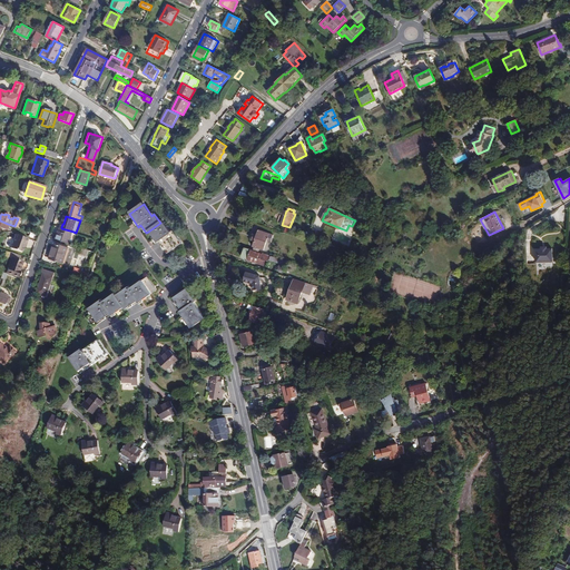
[(175,233),(172,235),(163,222),(160,223),(148,232),(157,245),(160,243),(168,255),(183,245),(175,233)]
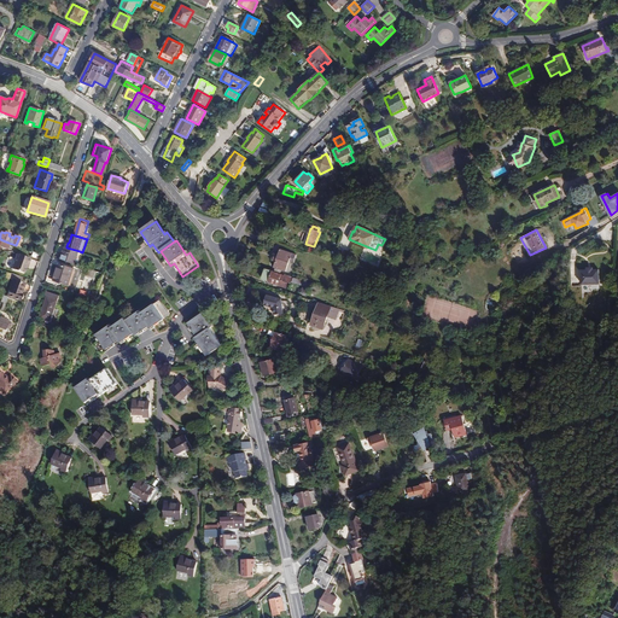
[(522,245),(512,249),(517,264),(526,261),(522,245)]
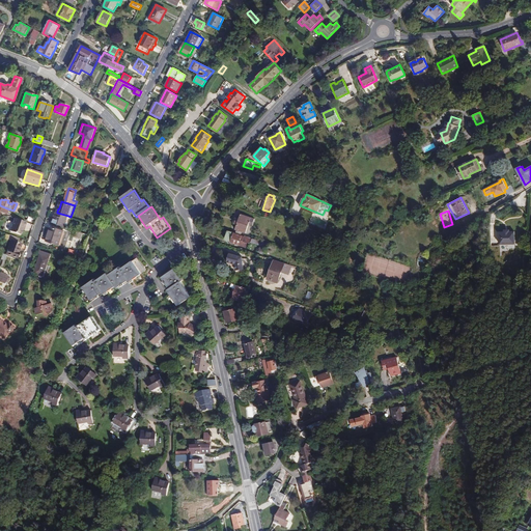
[(52,223),(64,227),(68,216),(57,213),(56,215),(55,215),(52,223)]
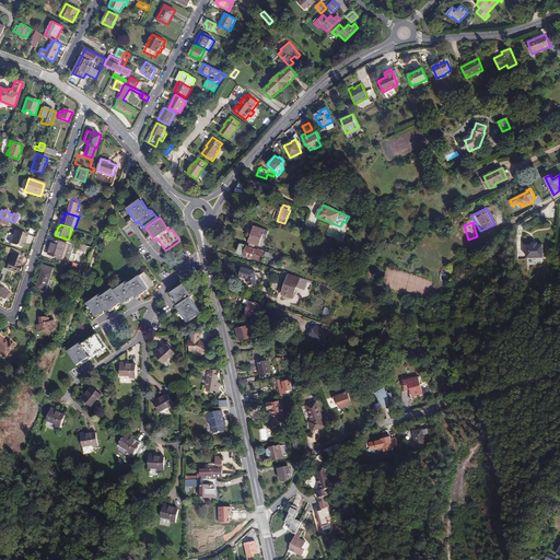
[(248,242),(251,243),(256,245),(259,246),(263,237),(266,238),(269,231),(255,225),(253,231),(249,230),(248,236),(251,236),(248,242)]
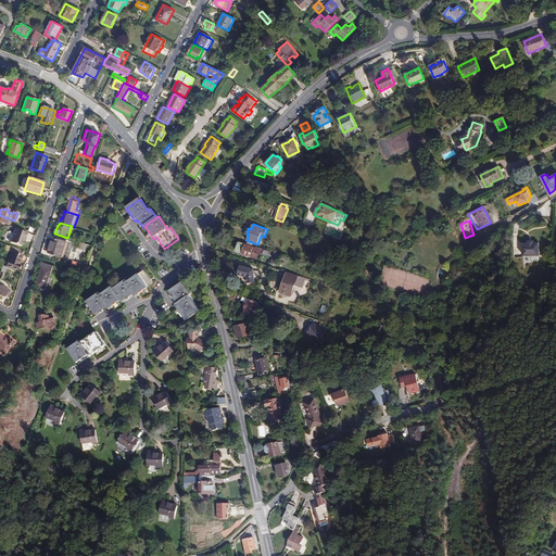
[(27,232),(15,228),(11,242),(22,245),(25,237),(26,237),(27,232)]
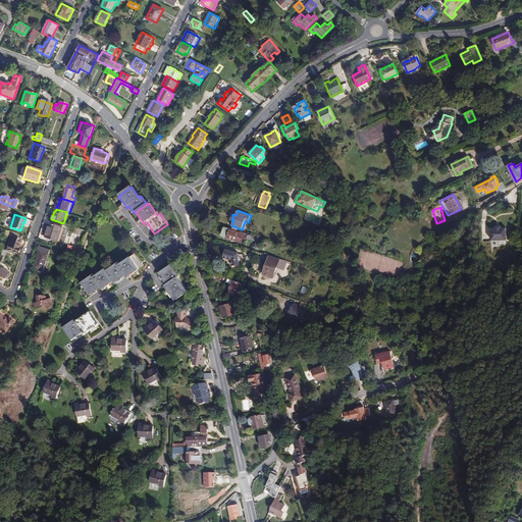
[(58,241),(62,226),(50,222),(48,227),(49,228),(46,238),(58,241)]
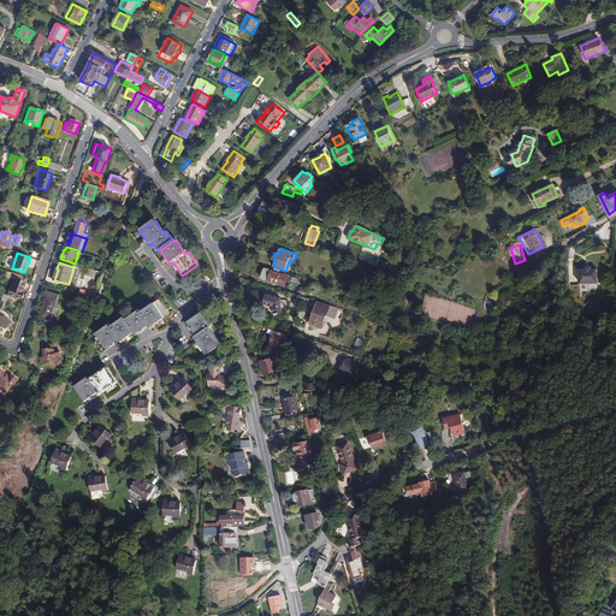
[(579,284),(598,283),(597,268),(591,268),(591,266),(585,266),(585,268),(579,268),(579,284)]
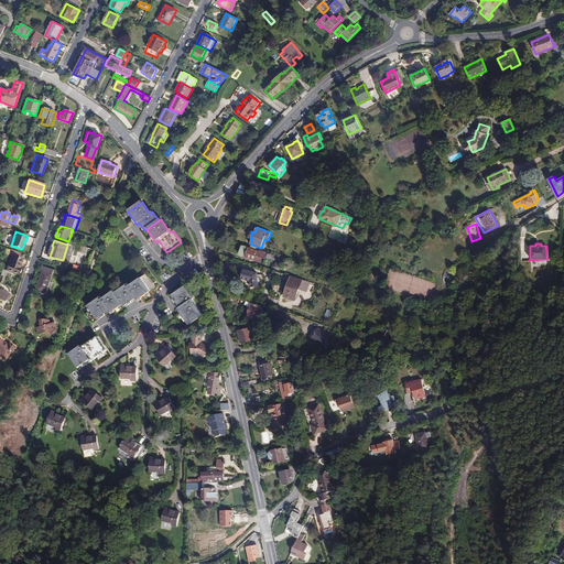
[(266,258),(267,252),(260,250),(260,251),(249,248),(248,251),(242,249),(240,255),(246,256),(246,257),(262,262),(263,258),(266,258)]
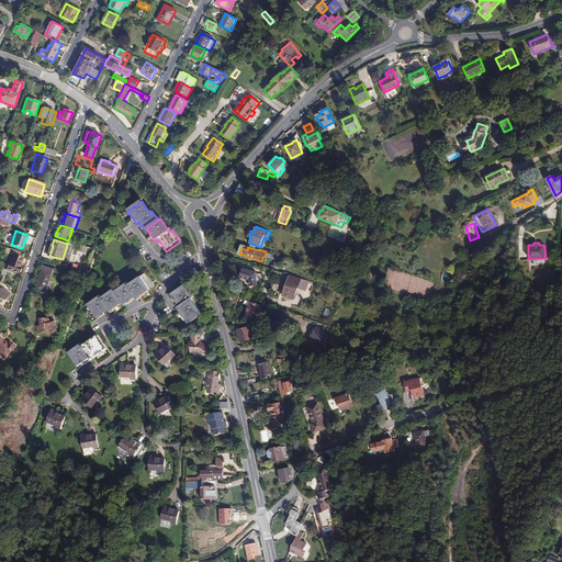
[(18,257),(20,253),(10,248),(8,254),(10,255),(6,269),(18,272),(20,266),(19,265),(21,258),(18,257)]
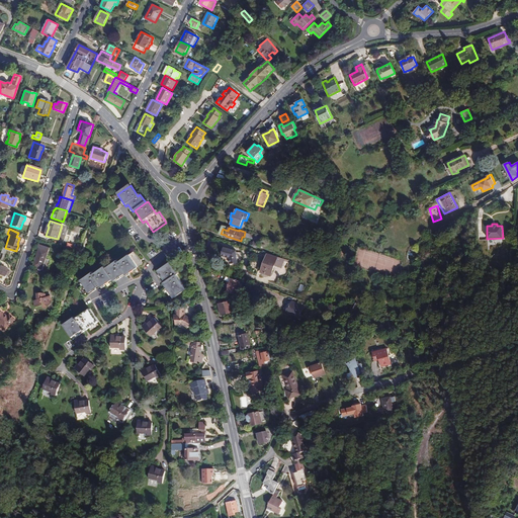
[(257,237),(258,236),(247,233),(246,236),(255,239),(253,243),(254,243),(253,246),(255,246),(254,247),(258,248),(261,238),(257,237)]
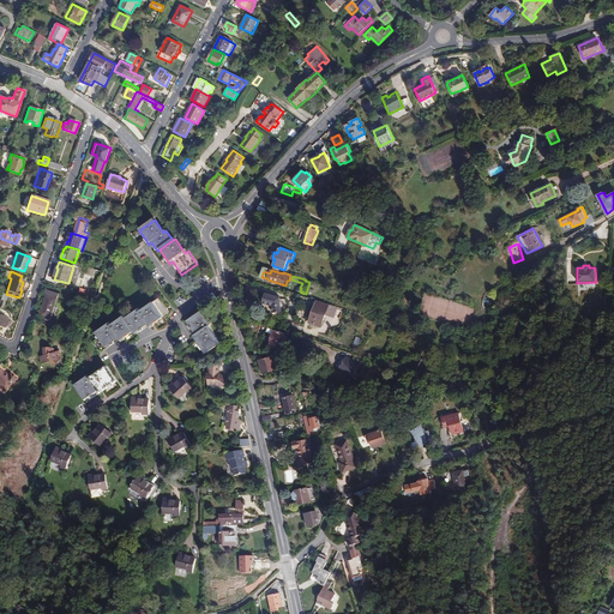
[(38,315),(44,318),(50,319),(55,306),(60,294),(46,289),(44,294),(47,294),(38,315)]
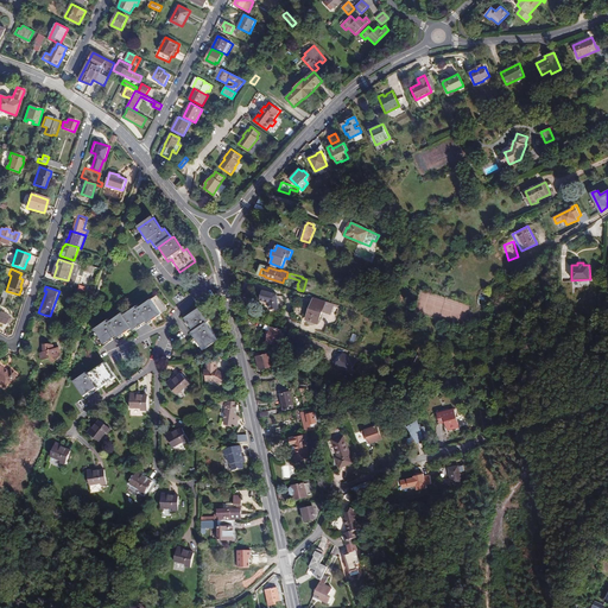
[(278,293),(263,290),(260,299),(268,302),(270,309),(279,308),(278,293)]
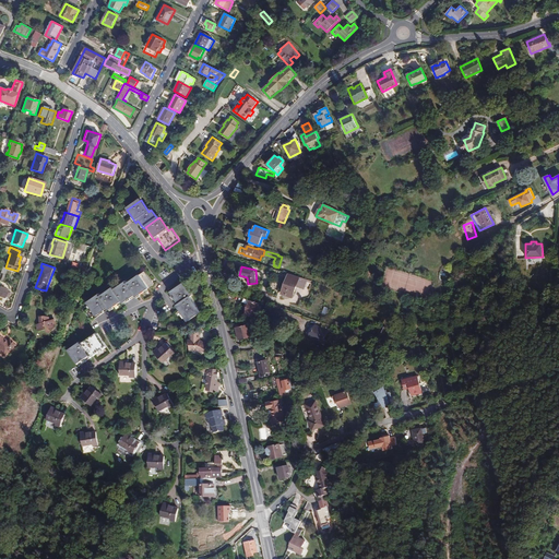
[(145,272),(140,275),(149,289),(154,285),(145,272)]
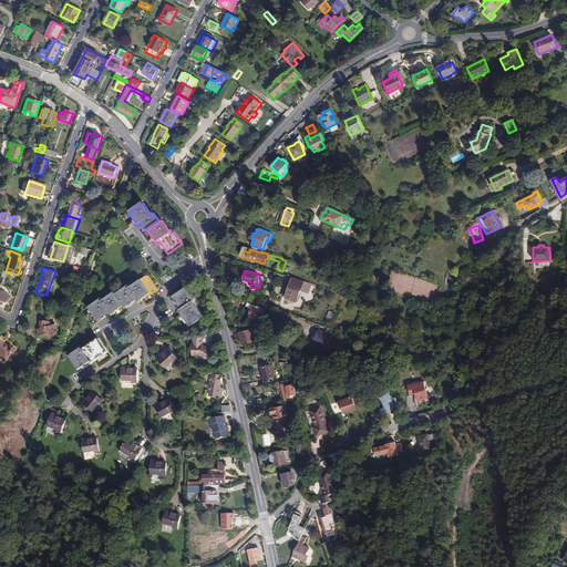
[(308,294),(311,284),(294,277),(286,298),(297,302),(301,291),(308,294)]
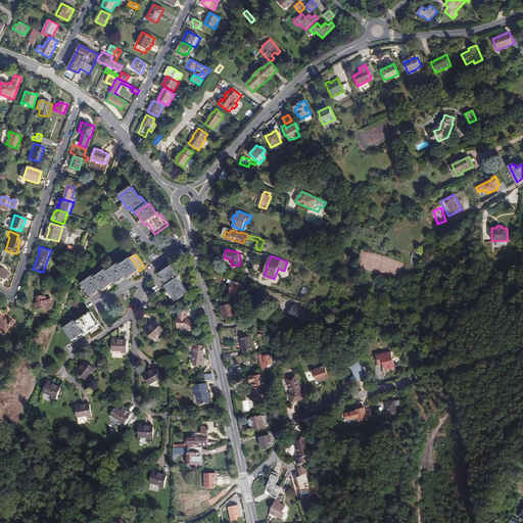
[(219,267),(224,256),(215,257),(211,264),(219,267)]
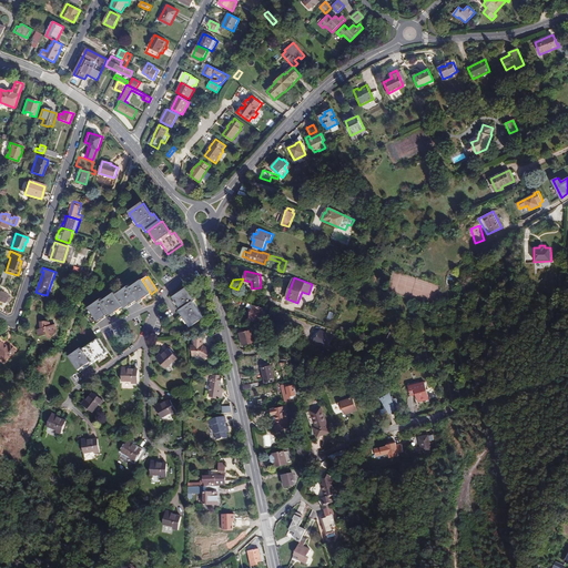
[(142,281),(129,290),(128,287),(115,295),(125,310),(137,302),(139,304),(151,295),(151,294),(142,281)]
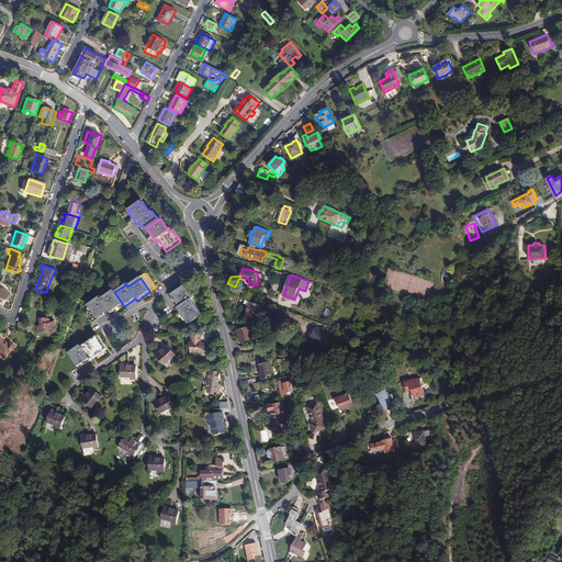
[(46,292),(41,291),(41,293),(48,295),(51,294),(52,291),(54,291),(53,289),(54,283),(53,281),(51,280),(46,292)]
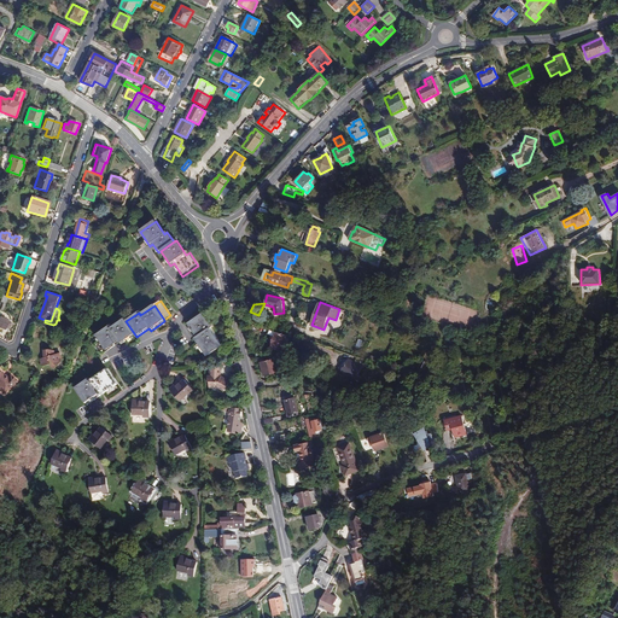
[(211,331),(214,328),(203,314),(188,325),(198,338),(196,340),(209,357),(223,347),(211,331)]
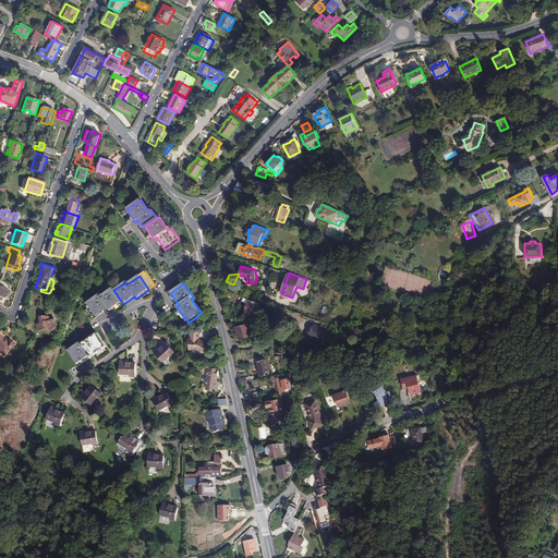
[(8,289),(0,287),(0,295),(4,298),(4,295),(8,296),(10,292),(7,291),(8,289)]
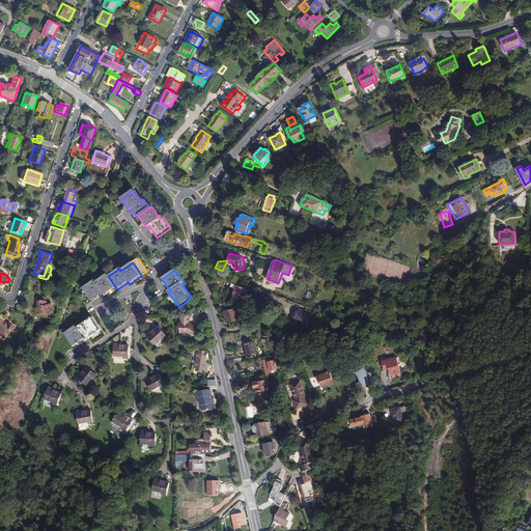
[(93,281),(82,288),(91,302),(103,295),(104,296),(115,287),(107,275),(95,283),(93,281)]
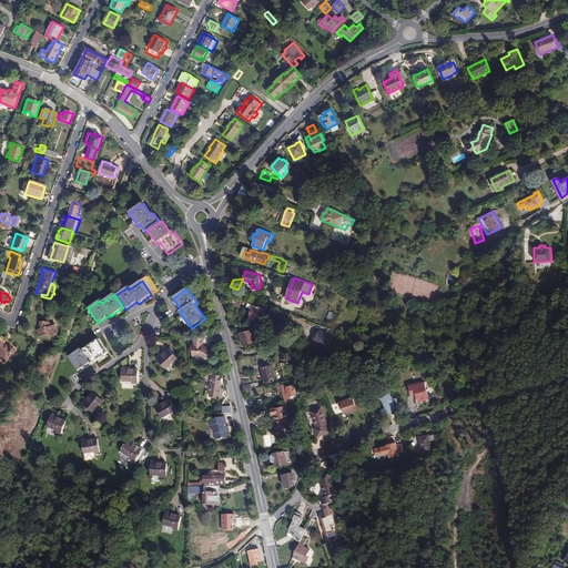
[(259,323),(264,308),(254,305),(253,310),(252,308),(250,314),(251,314),(250,318),(259,323)]
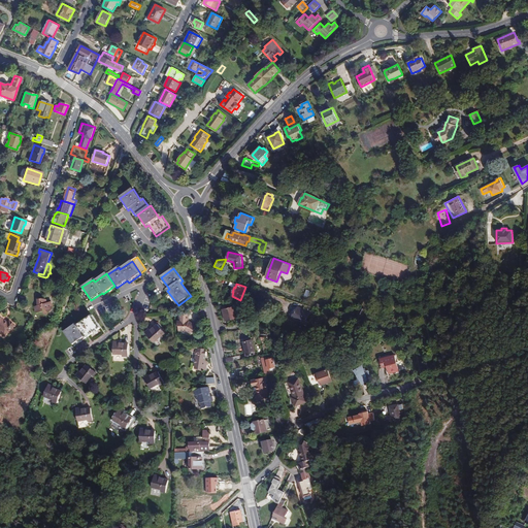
[(38,305),(34,306),(36,312),(42,310),(46,315),(50,312),(51,314),(53,314),(53,311),(52,308),(54,307),(51,301),(46,302),(46,299),(38,299),(38,305)]
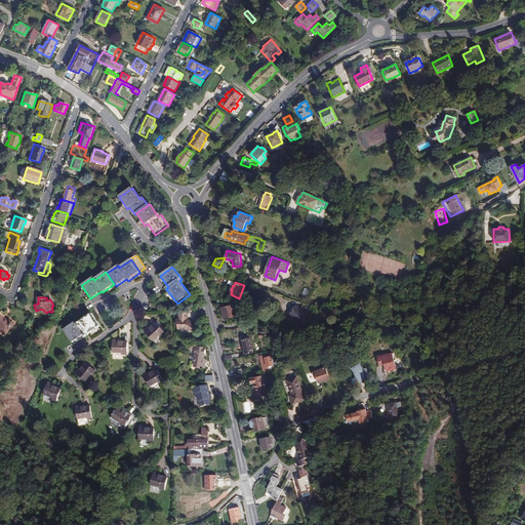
[(297,305),(291,316),(294,319),(301,322),(308,311),(297,305)]
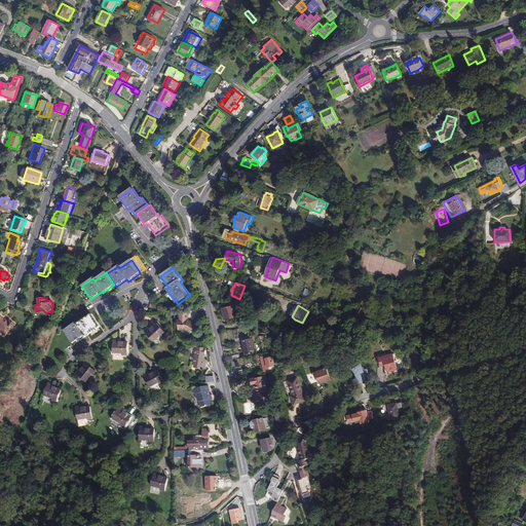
[(368,310),(362,307),(358,316),(364,320),(368,310)]
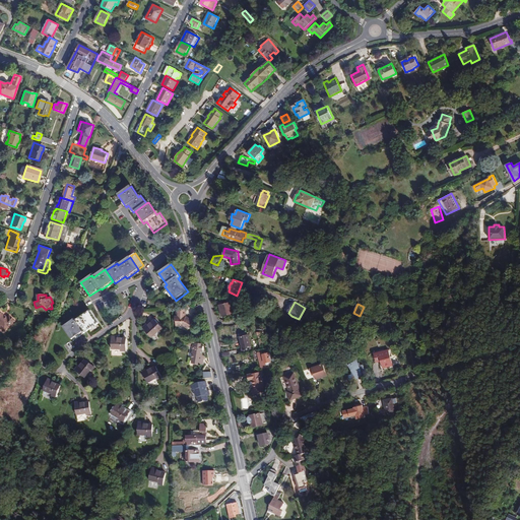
[(221,315),(233,312),(232,307),(220,309),(221,315)]
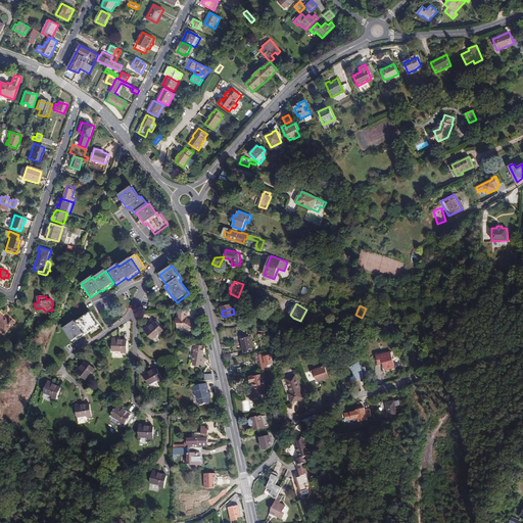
[(187,318),(188,311),(178,311),(178,318),(176,318),(176,323),(177,323),(177,327),(184,328),(190,331),(195,323),(187,318)]
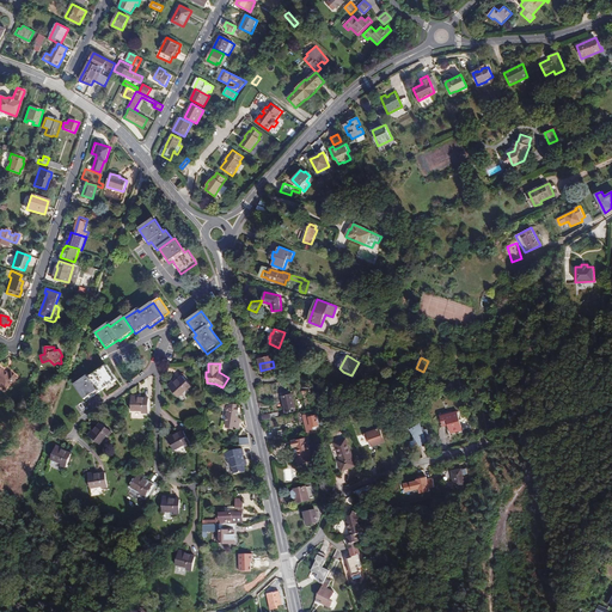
[(87,378),(74,386),(84,403),(98,393),(99,396),(117,384),(108,368),(90,380),(87,378)]
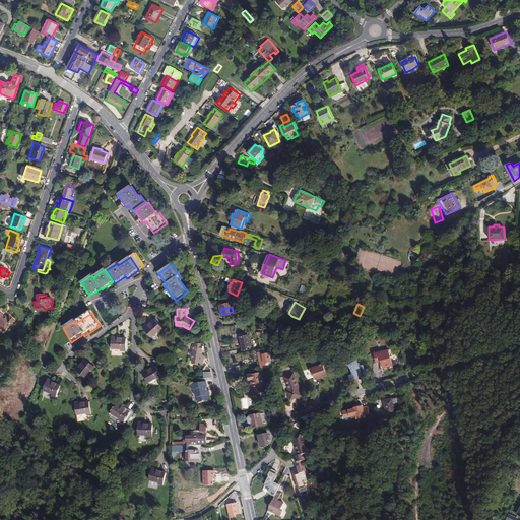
[(0,328),(3,331),(13,321),(8,316),(5,319),(0,314),(0,328)]
